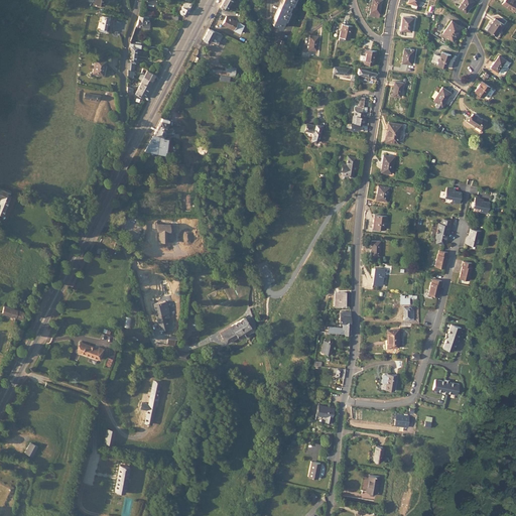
[(189,7),(191,3),(183,0),(182,6),(179,12),(184,16),(189,7)]
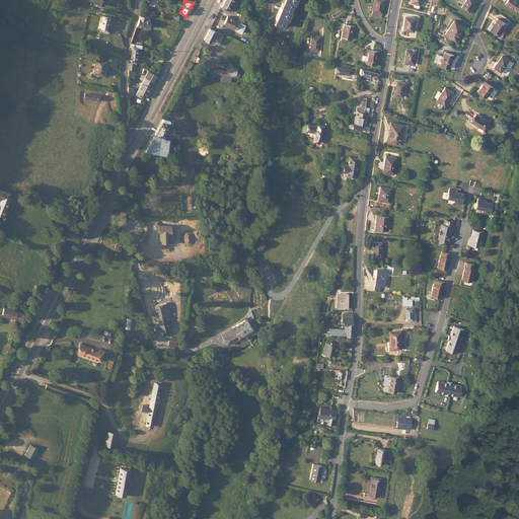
[(231,0),(224,0),(221,7),(227,8),(231,0)]
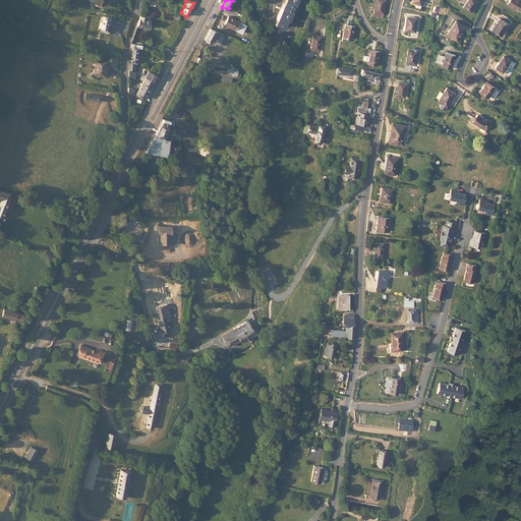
[(284,0),(274,22),(284,27),(288,17),(290,17),(291,13),(290,12),(295,1),(296,2),(297,0),(284,0)]
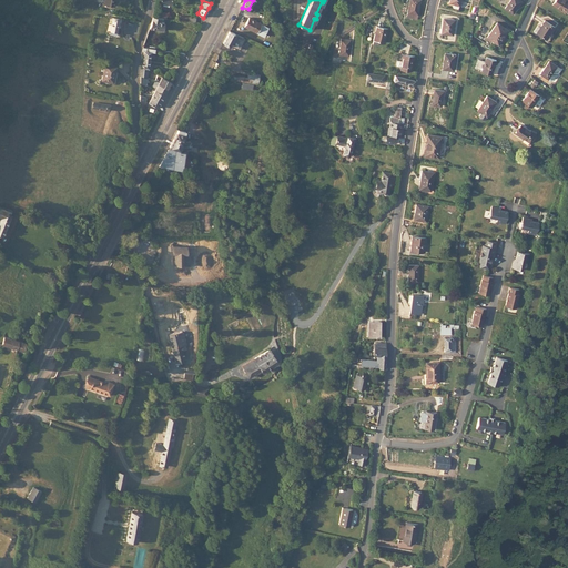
[(416,19),(417,14),(417,12),(419,0),(408,0),(406,17),(416,19)]
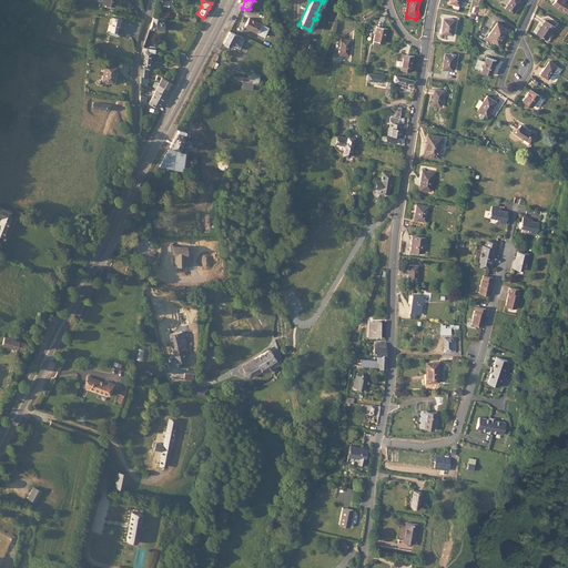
[(508,0),(504,8),(513,13),(521,0),(520,0),(508,0)]
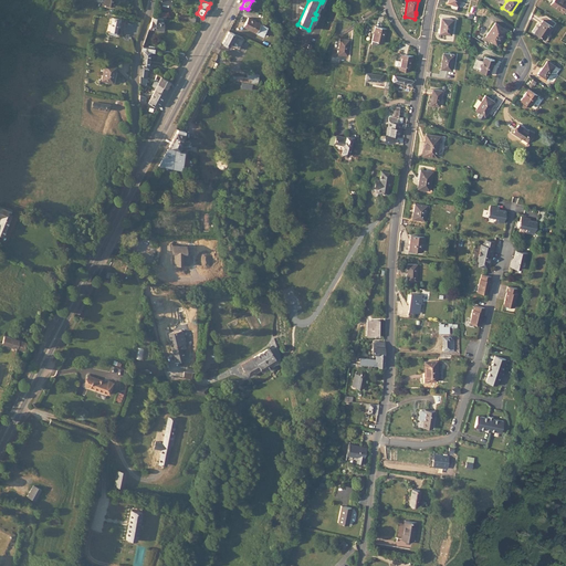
[(565,7),(565,1),(564,0),(552,0),(551,3),(563,12),(565,7)]
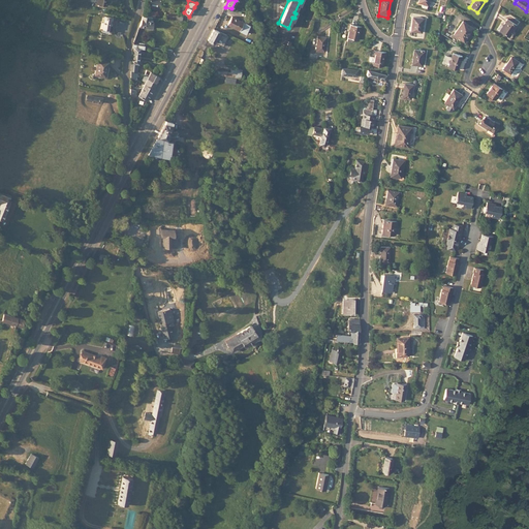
[(150,17),(143,16),(139,26),(152,28),(153,21),(151,21),(151,19),(149,18),(150,17)]
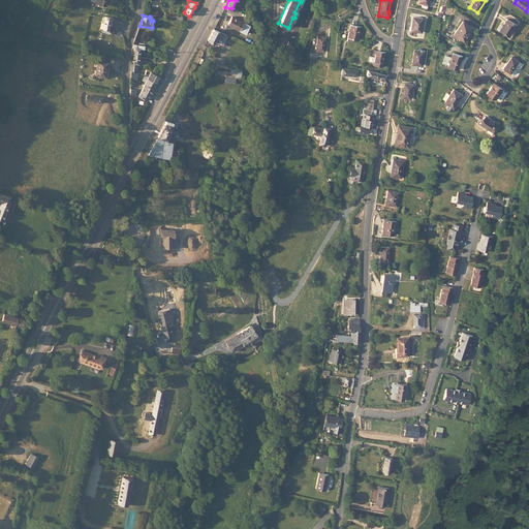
[(246,34),(250,26),(232,17),(227,25),(246,34)]
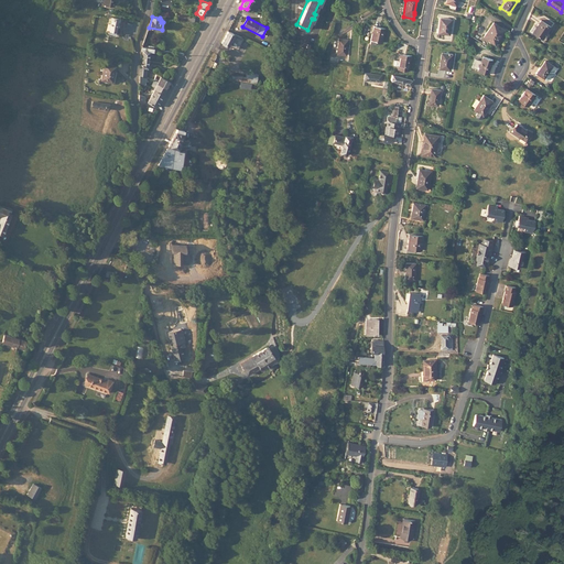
[(449,35),(452,21),(441,20),(438,34),(449,35)]
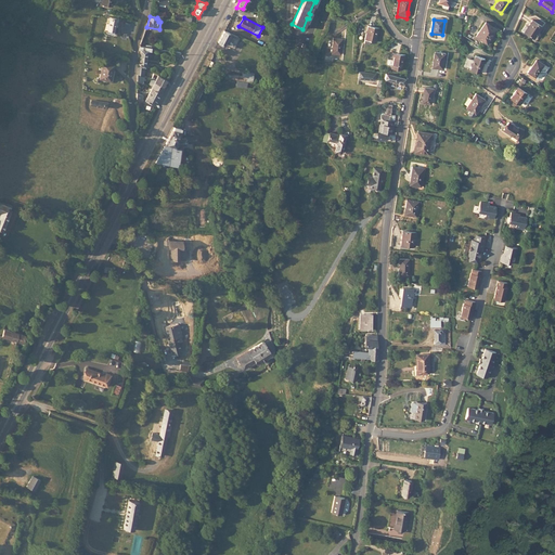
[(532,20),(528,26),(524,31),(533,38),(542,26),(532,20)]
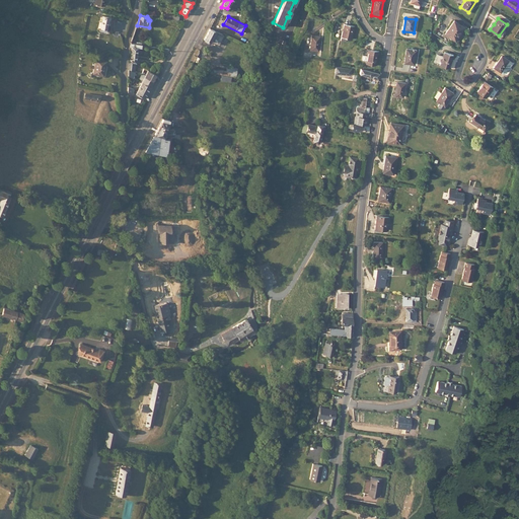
[(445,33),(455,41),(464,27),(454,20),(445,33)]
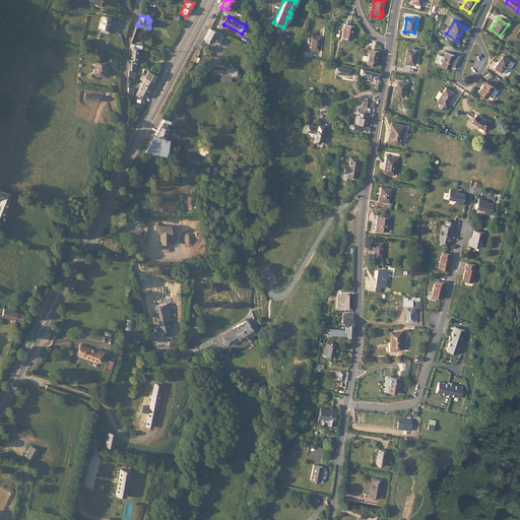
[(352,40),(355,26),(344,24),(341,41),(346,42),(347,39),(352,40)]
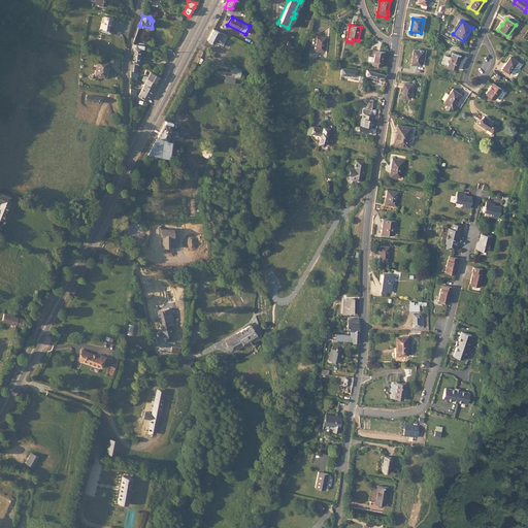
[(221,35),(222,33),(213,29),(207,40),(212,42),(217,34),(221,35)]
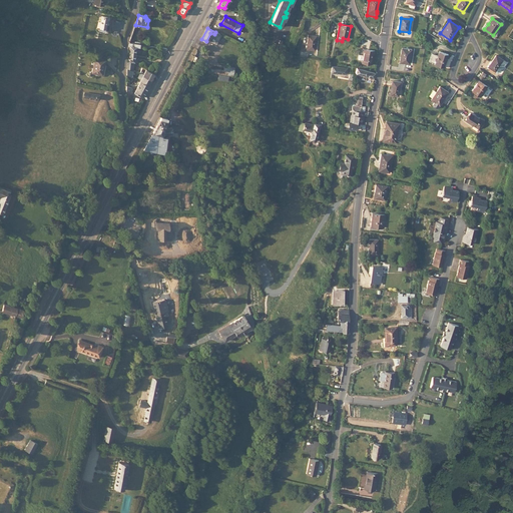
[(315,51),(316,38),(308,37),(306,50),(315,51)]
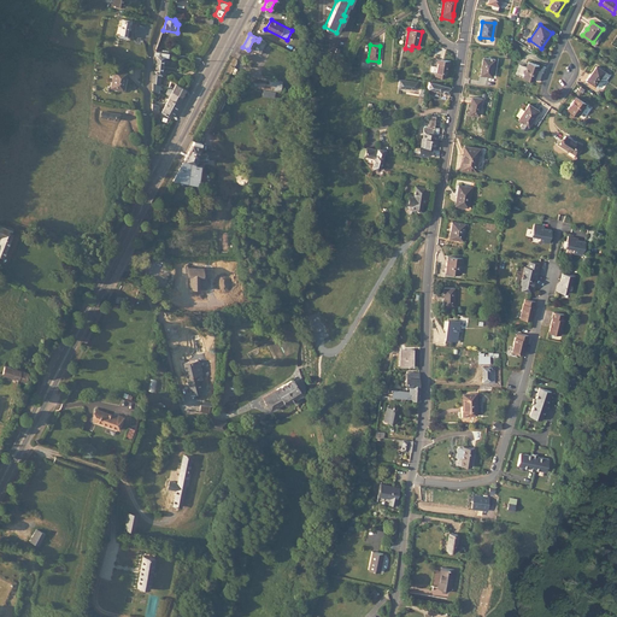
[(169,53),(156,51),(154,57),(157,57),(154,74),(152,74),(152,83),(160,87),(169,89),(171,82),(162,78),(162,72),(164,54),(169,56),(169,53)]
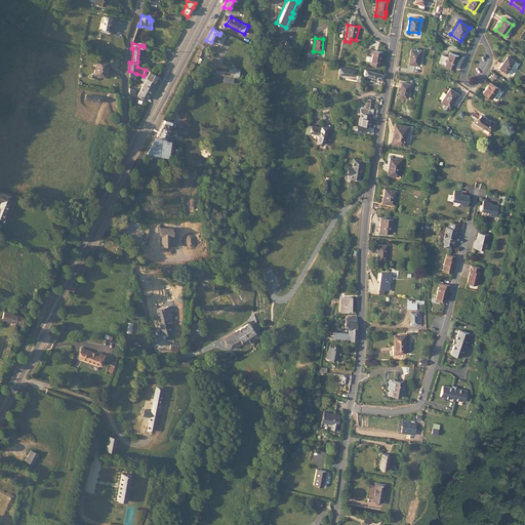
[(379,66),(381,52),(372,50),(370,64),(379,66)]
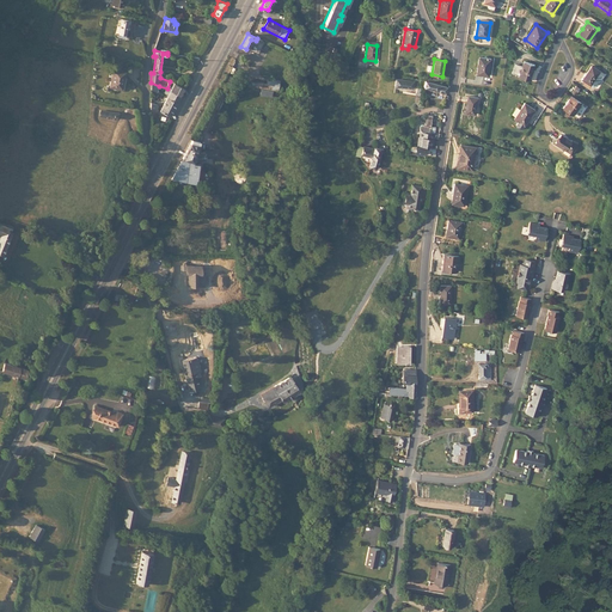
[(488,77),(490,60),(479,59),(476,74),(488,77)]
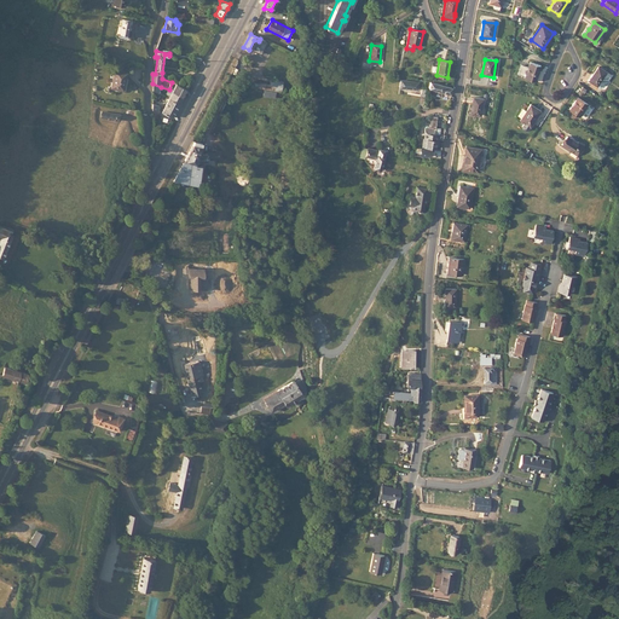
[(525,77),(534,81),(541,64),(531,62),(525,77)]
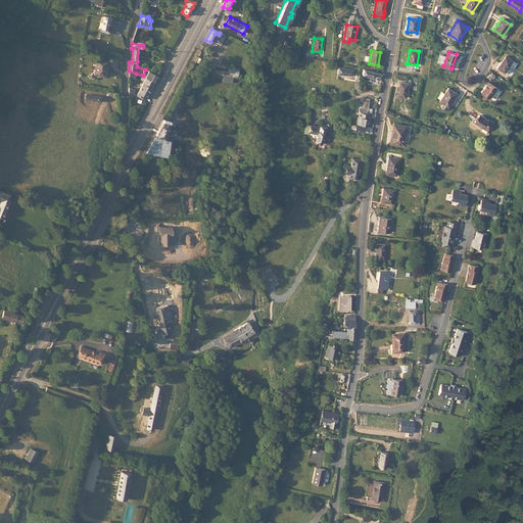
[(502,63),(498,67),(500,68),(506,73),(511,64),(515,67),(518,63),(510,58),(506,56),(502,63)]
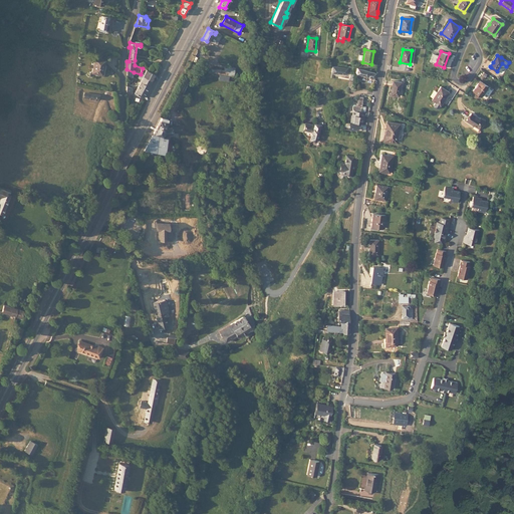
[(91,73),(96,74),(96,72),(102,73),(105,60),(95,58),(91,73)]
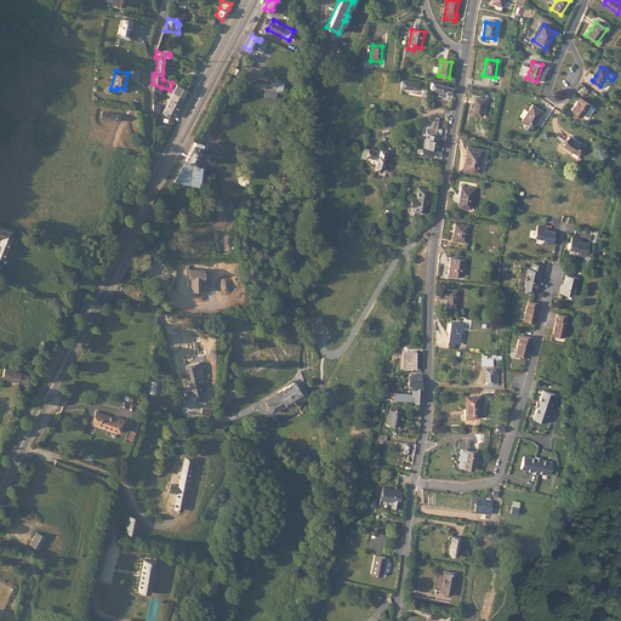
[(251,87),(281,92),(283,78),(275,77),(275,85),(251,83),(251,87)]
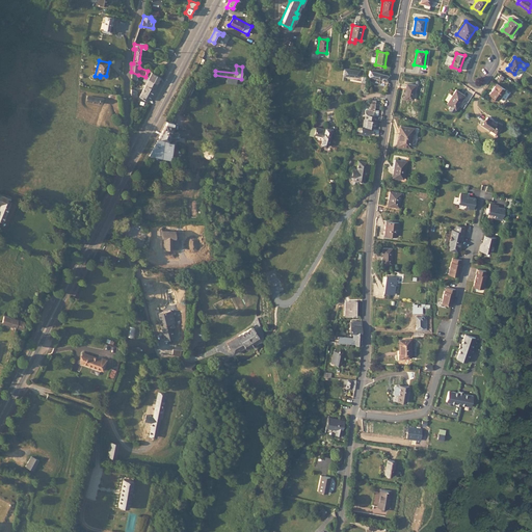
[(388,74),(368,70),(367,75),(387,80),(388,74)]
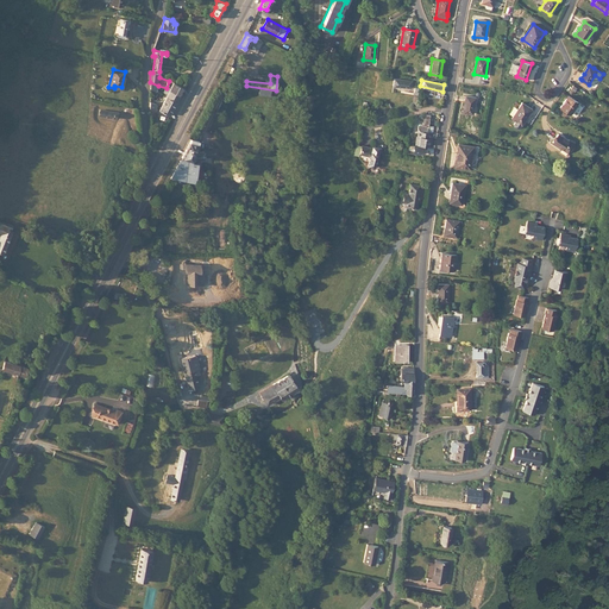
[(179,96),(183,88),(173,83),(170,89),(179,96)]
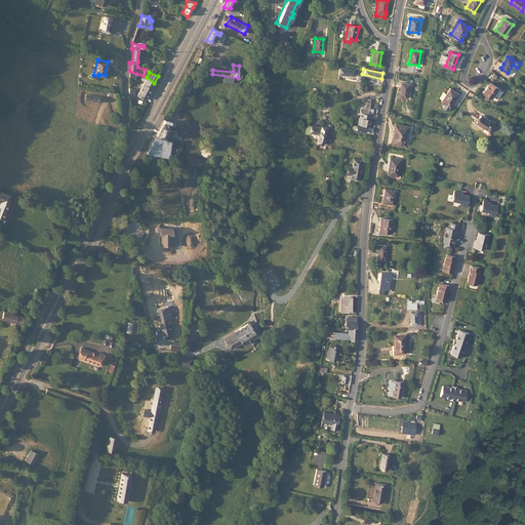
[(152,88),(154,83),(147,77),(143,84),(144,84),(152,88)]
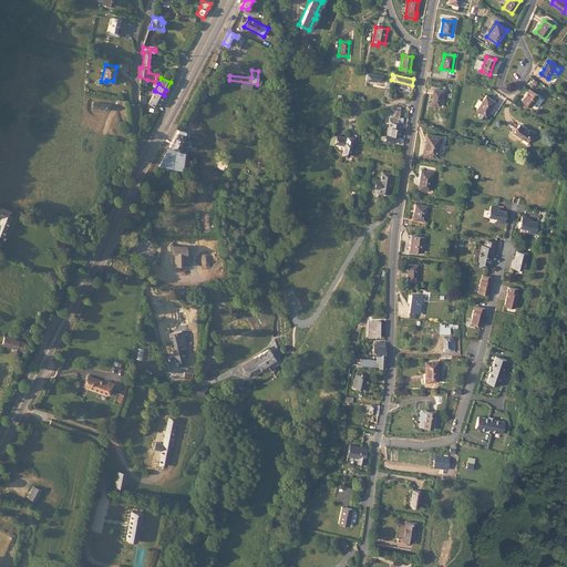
[(523,100),(532,106),(539,94),(531,89),(523,100)]
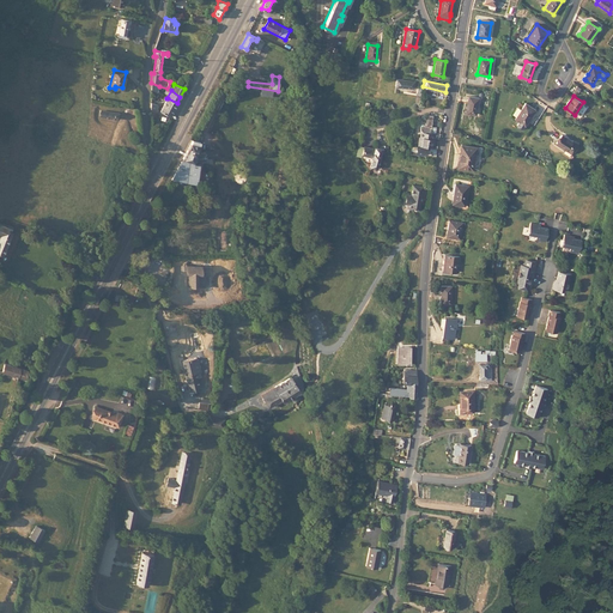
[(475,115),(479,98),(468,97),(466,113),(475,115)]
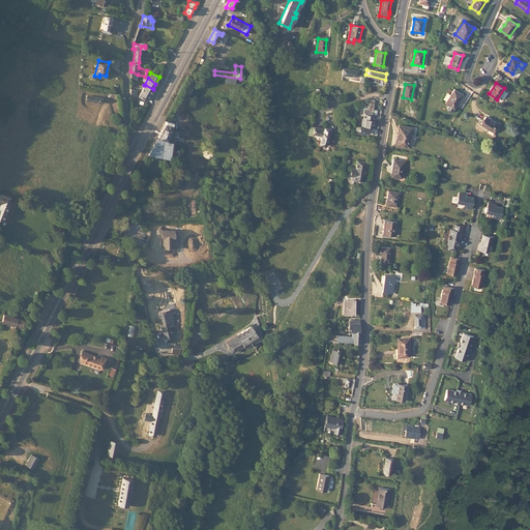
[(150,94),(153,89),(145,85),(144,85),(142,90),(150,94)]
